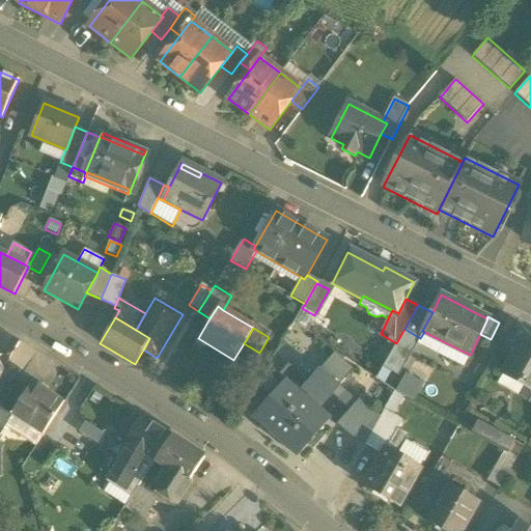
[(398,376),(420,338),(404,329),(396,343),(382,367),(398,376)]
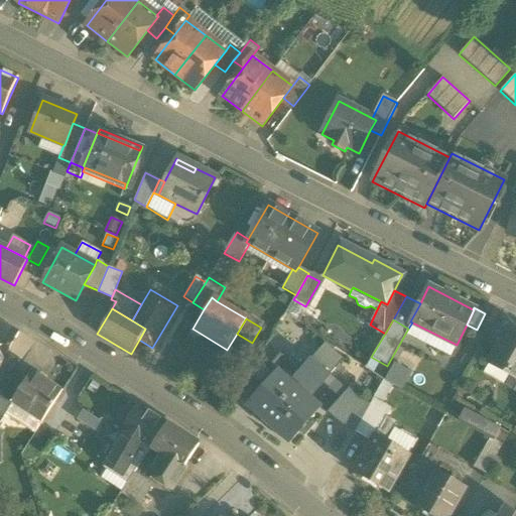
[(0,323),(0,359),(3,361),(17,333),(0,323)]
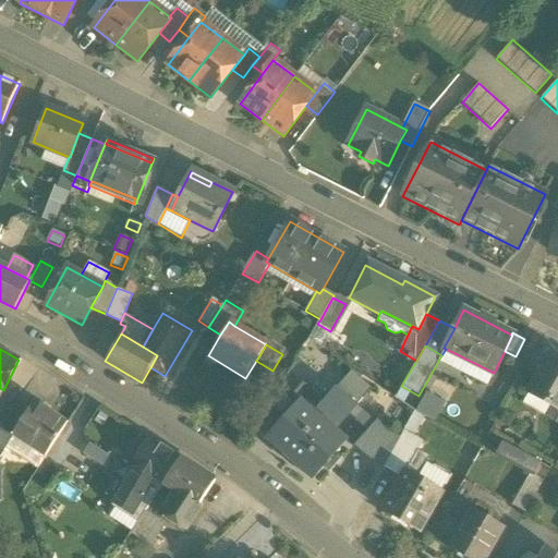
[(529,392),(557,409),(557,361),(549,356),(529,392)]
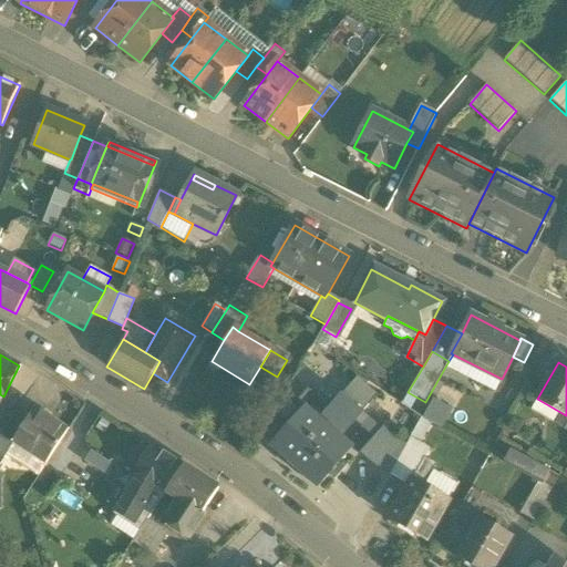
[(330,409),(320,419),(340,436),(354,422),(362,413),(378,395),(357,378),(342,395),(342,394),(330,409)]
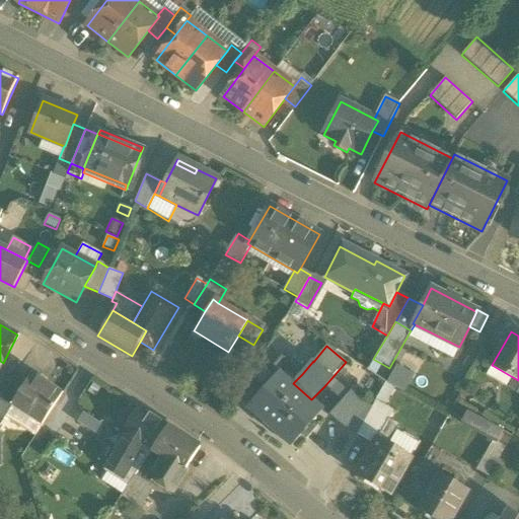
[(272,367),(279,373),(293,383),(302,374),(282,356),(272,367)]
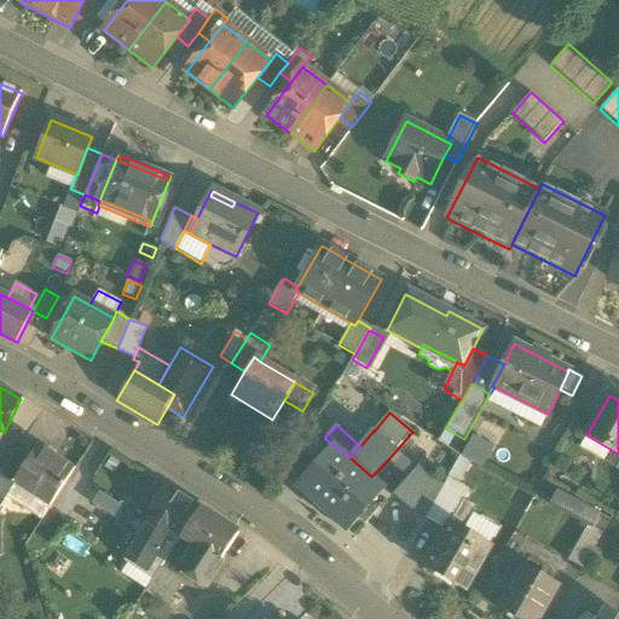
[(486,466),(496,446),(478,437),(467,456),(486,466)]
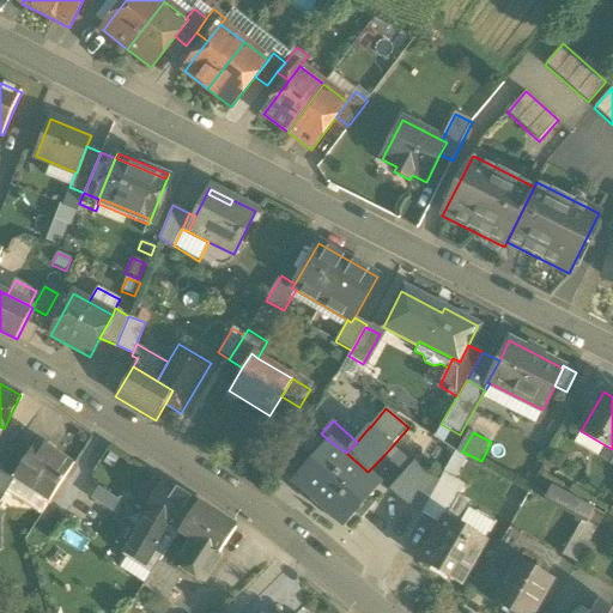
[(16,474),(53,498),(74,465),(37,441),(26,457),(16,474)]
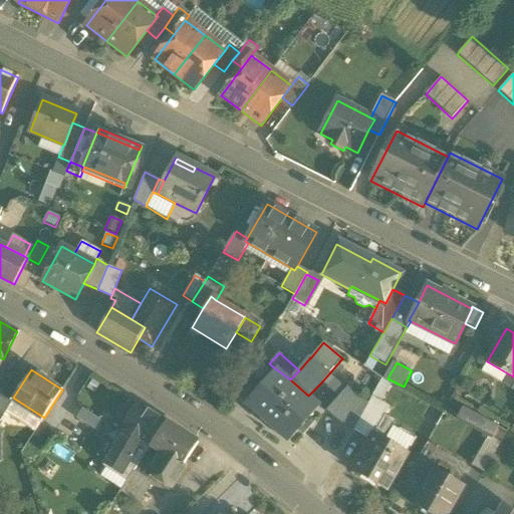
[(320,407),(308,396),(290,379),(276,369),(244,406),(262,421),(263,420),(289,443),(320,407)]
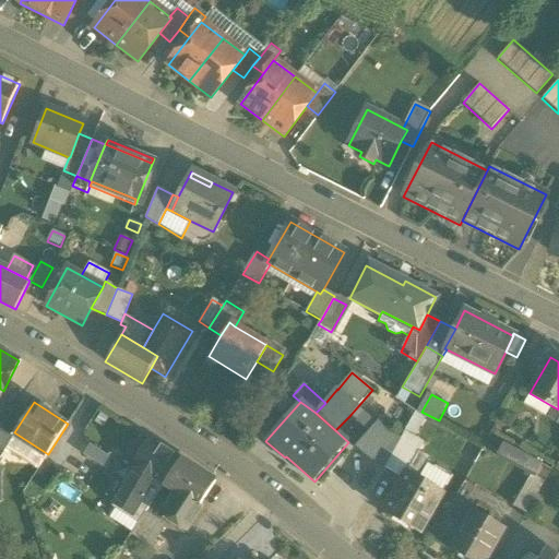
[(376,424),(357,407),(349,416),(368,432),(376,424)]
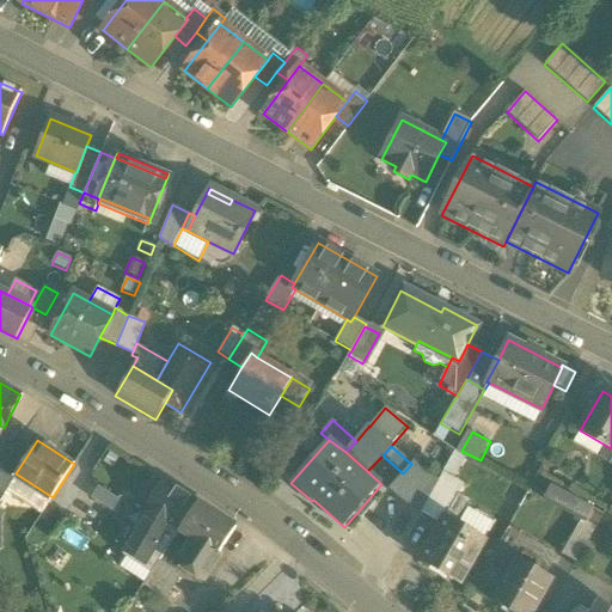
[(14,450),(1,470),(13,477),(16,473),(26,457),(14,450)]
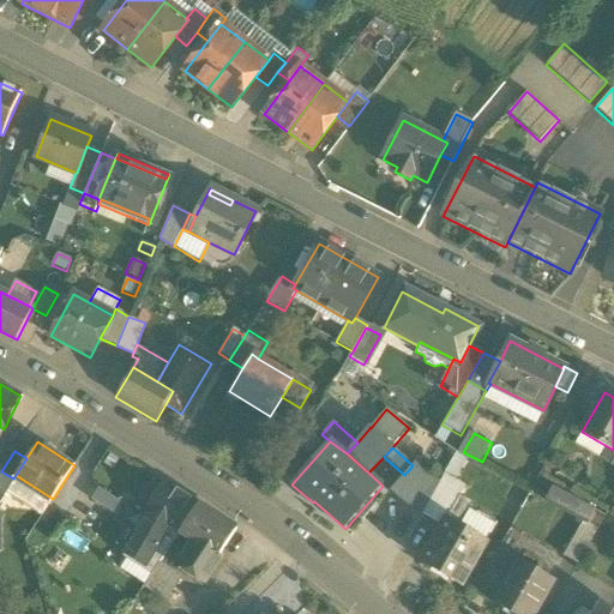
[(404,504),(421,515),(439,482),(422,473),(414,464),(413,465),(404,475),(390,492),(404,504)]
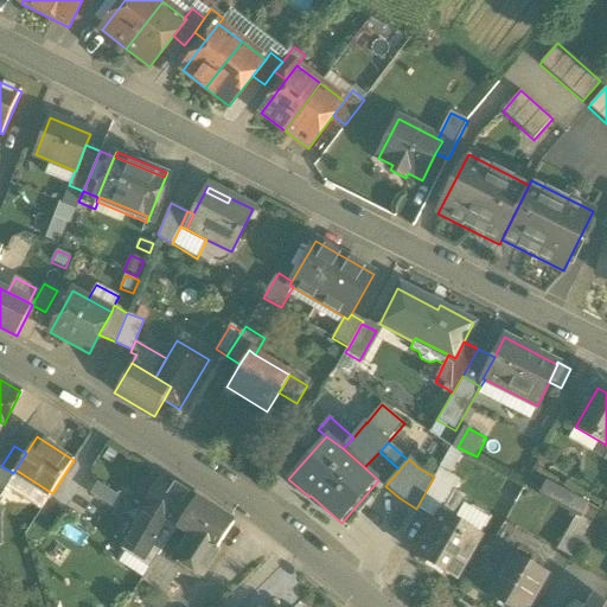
[(1,466),(0,468),(0,498),(7,487),(14,475),(16,474),(13,473),(1,466)]
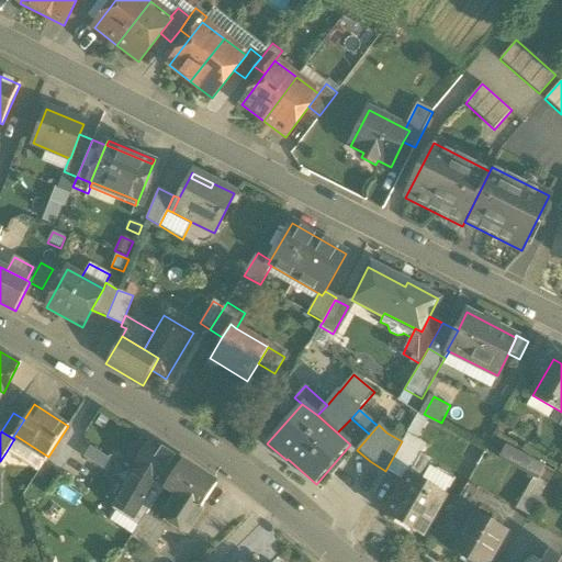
[(48,457),(14,435),(12,438),(14,439),(13,440),(45,461),(48,457)]
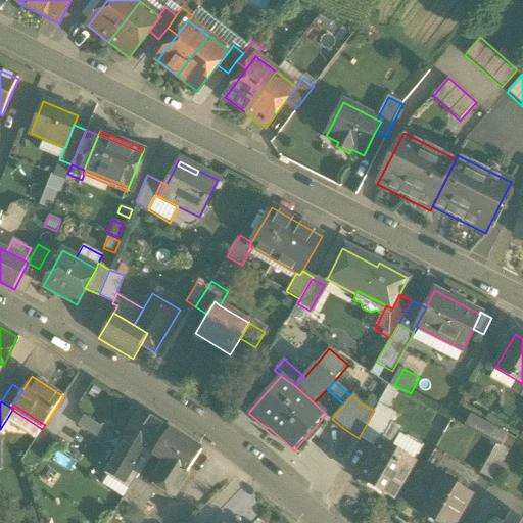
[(12,410),(6,420),(36,439),(42,429),(12,410)]
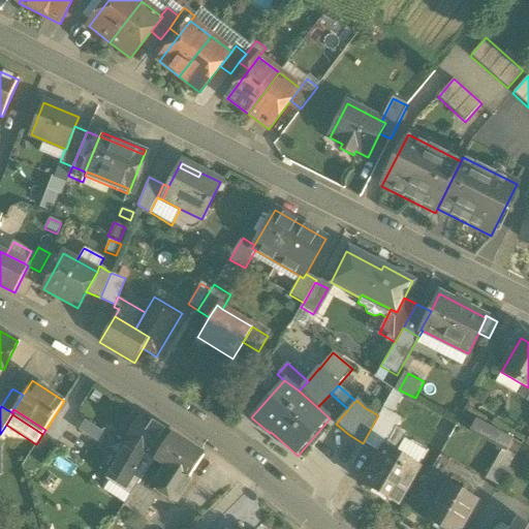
[(391,422),(378,415),(363,443),(374,449),(391,422)]
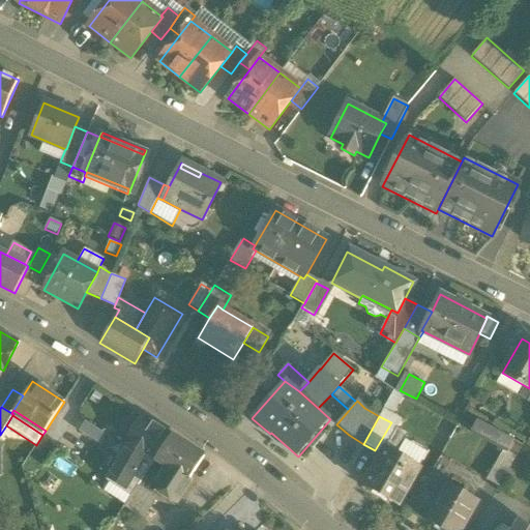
[(125,441),(129,443),(147,454),(155,460),(171,436),(141,417),(125,441)]
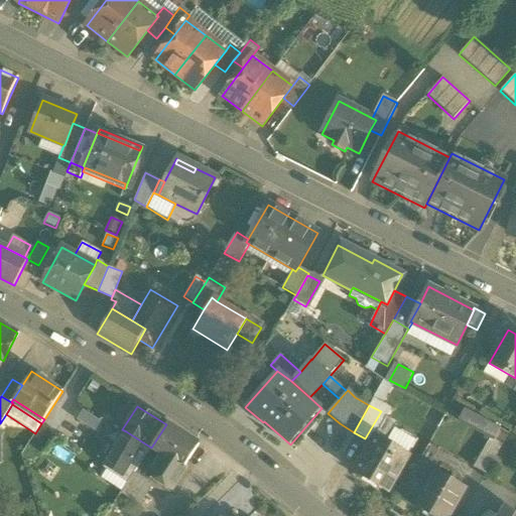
[(82,409),(76,419),(96,433),(103,422),(82,409)]
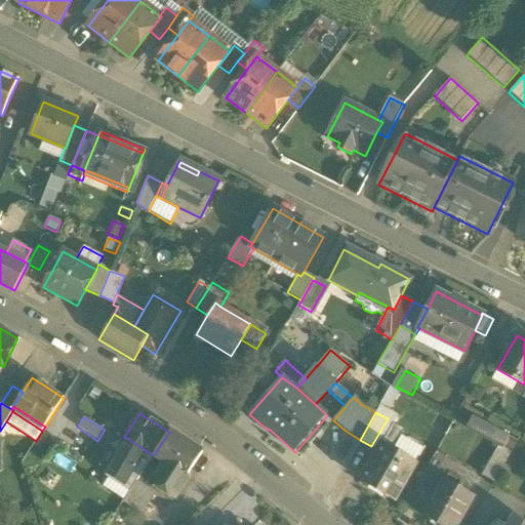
[(294,453),(295,452),(269,429),(268,430),(294,453)]
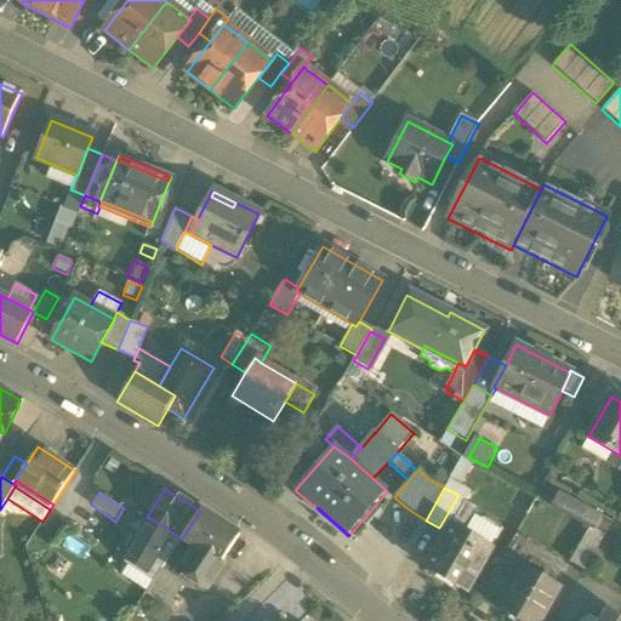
[(184,541),(194,546),(221,564),(222,563),(223,562),(239,536),(200,511),(182,539),(184,541)]
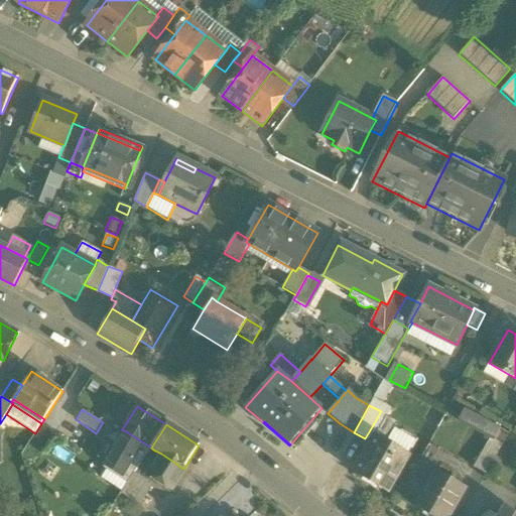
[(386,443),(407,456),(415,441),(394,429),(386,443)]
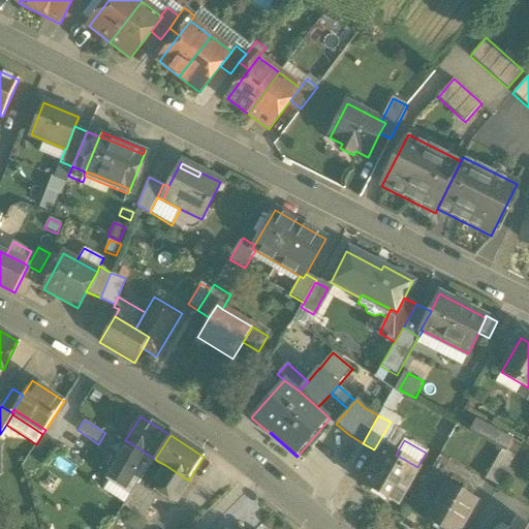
[(134,472),(147,454),(129,442),(117,461),(134,472)]
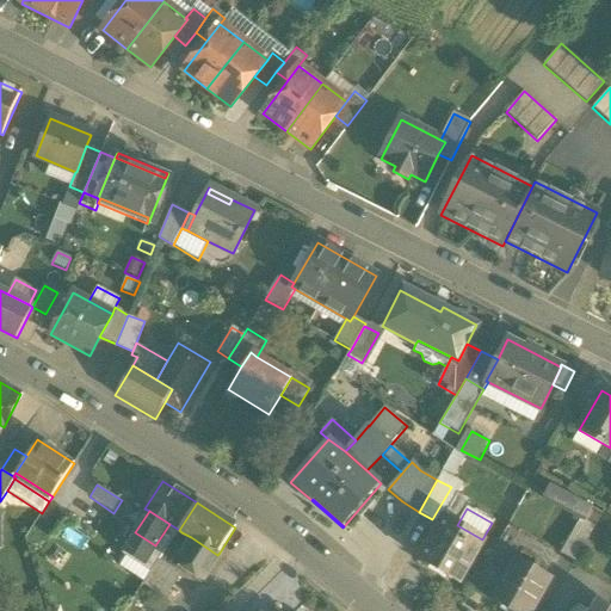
[(418,560),(458,582),(482,539),(457,525),(443,517),(418,560)]
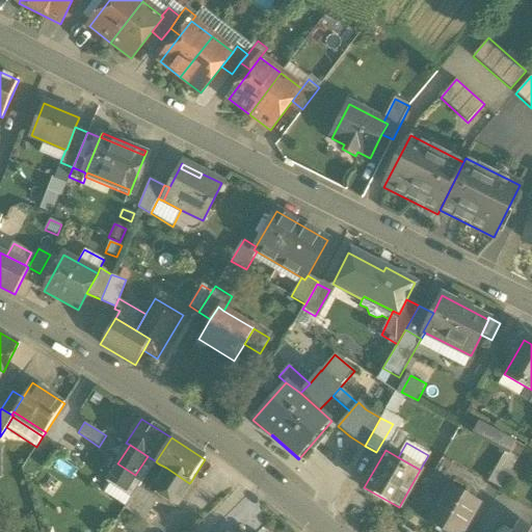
[(488,481),(501,488),(513,468),(500,460),(488,481)]
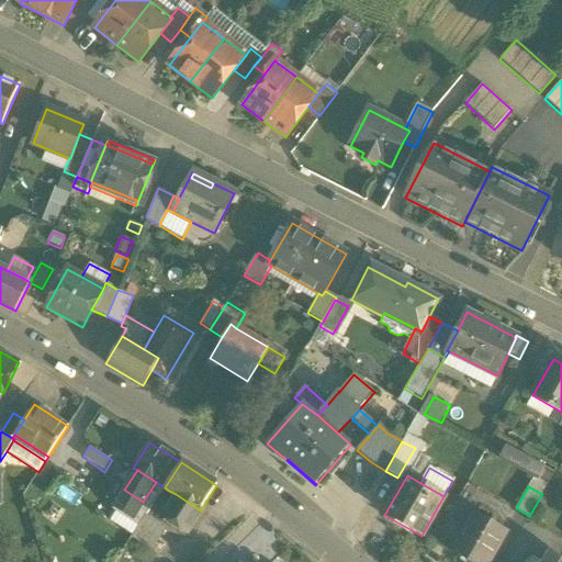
[(119,509),(132,518),(143,502),(124,490),(114,506),(119,509)]
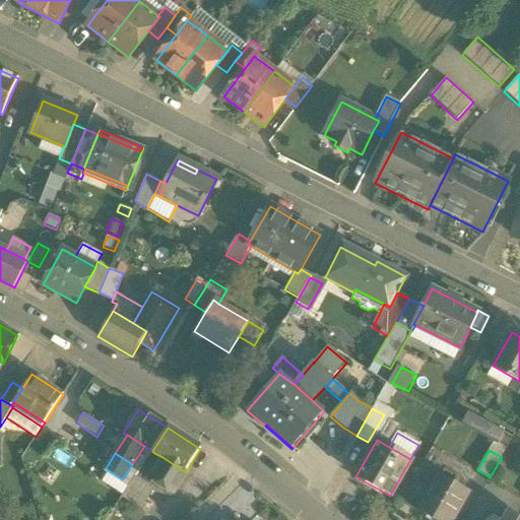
[(187,471),(186,471),(185,472),(163,457),(149,476),(174,493),(187,471)]
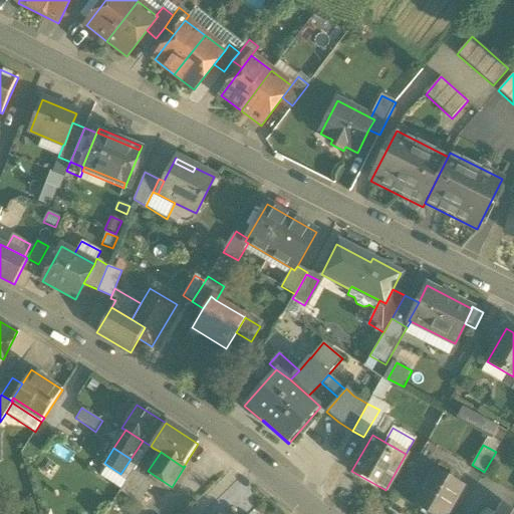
[(411,470),(429,480),(435,469),(418,459),(411,470)]
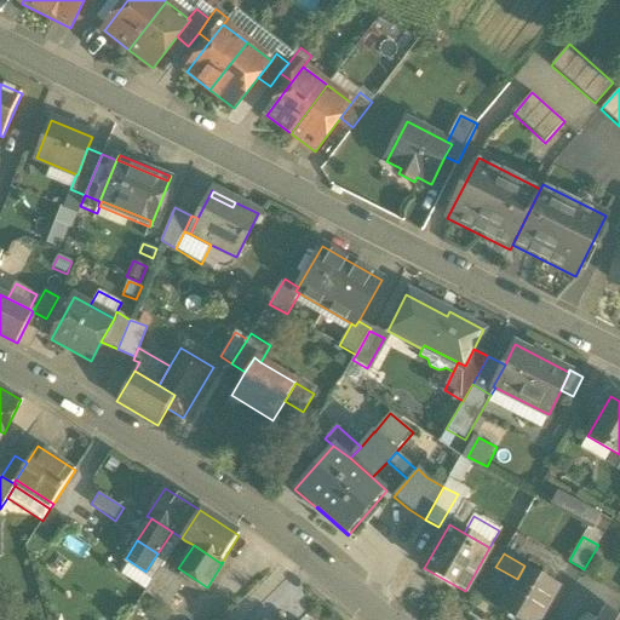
[(145,572),(131,562),(121,577),(145,592),(155,578),(145,572)]
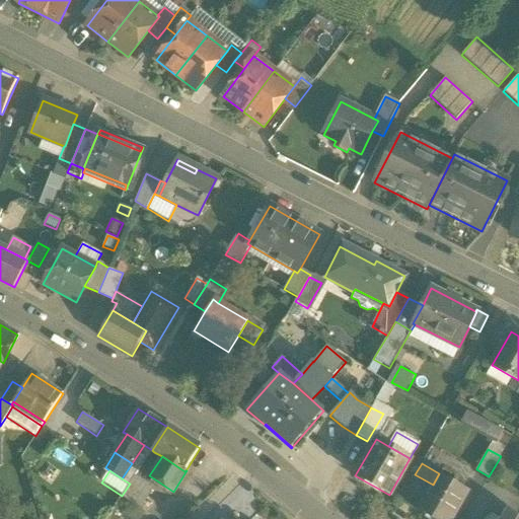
[(418,511),(432,518),(450,518),(467,490),(439,473),(433,485),(418,511)]
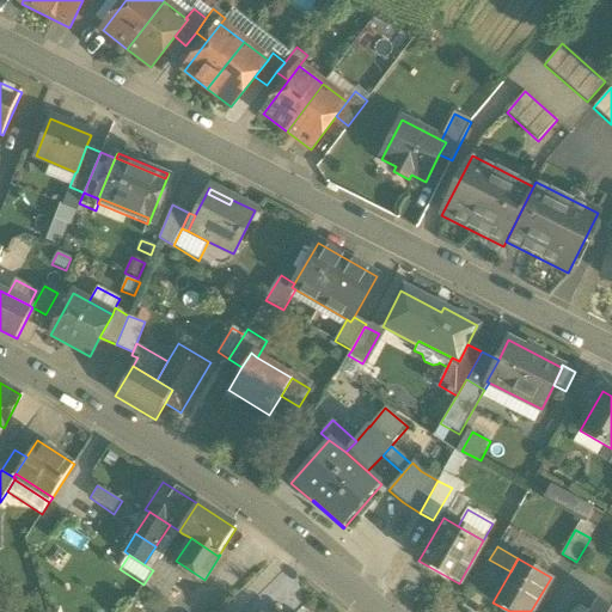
[(144,585),(167,601),(181,582),(157,567),(153,570),(144,585)]
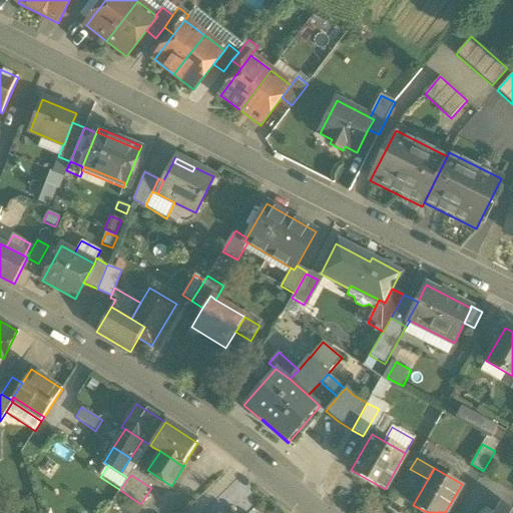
[(512,512),(512,509),(502,502),(494,512),(512,512)]
